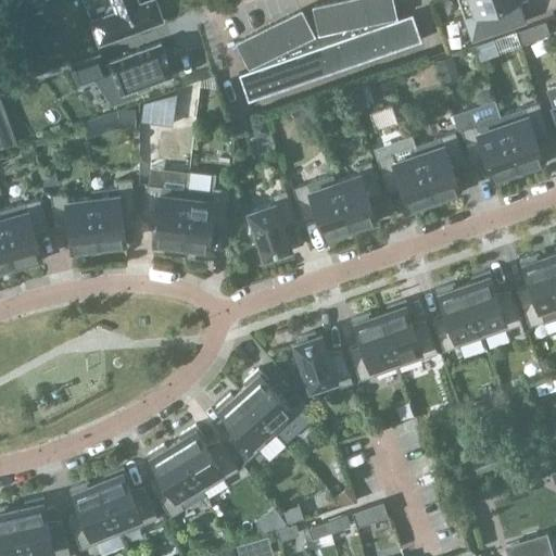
[(150,0),(138,4),(136,0),(111,0),(116,13),(90,22),(99,43),(161,20),(153,0),(150,0)]
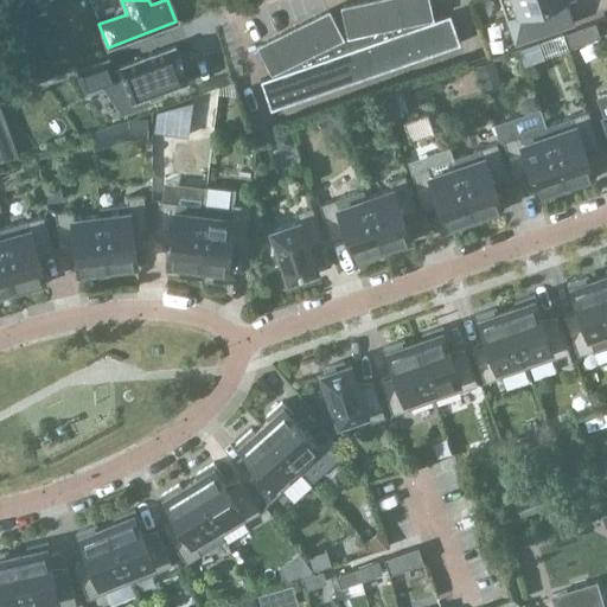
[(432,20),(426,0),(370,0),(344,6),(345,14),(332,19),(331,17),(330,17),(327,12),(260,44),(274,75),(260,80),(270,109),(459,44),(449,14),(432,20)]
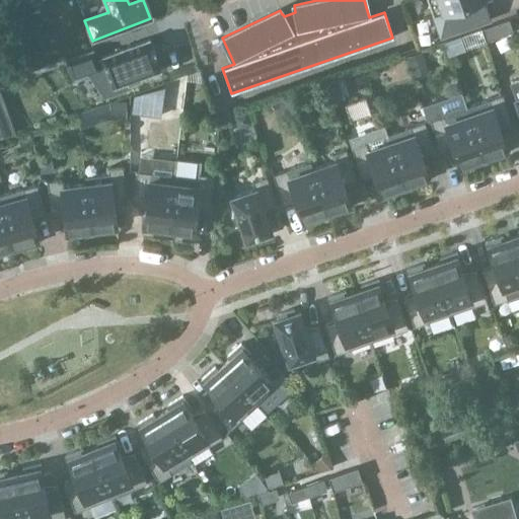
[(427,0),(433,15),(475,0),(427,0)]
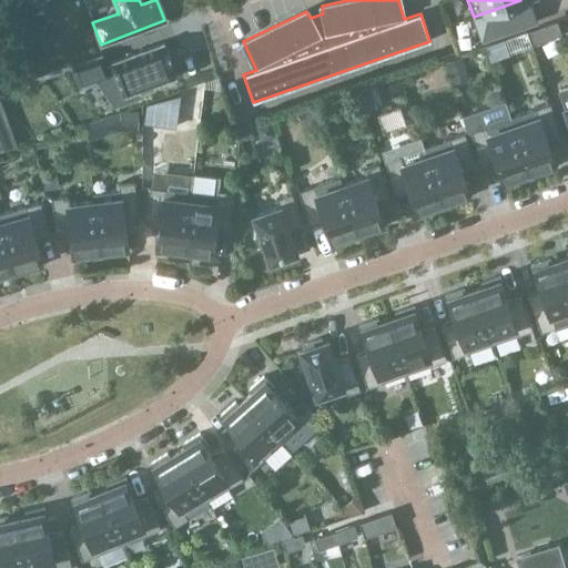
[(537,21),(529,0),(520,0),(474,17),(482,40),(537,21)]
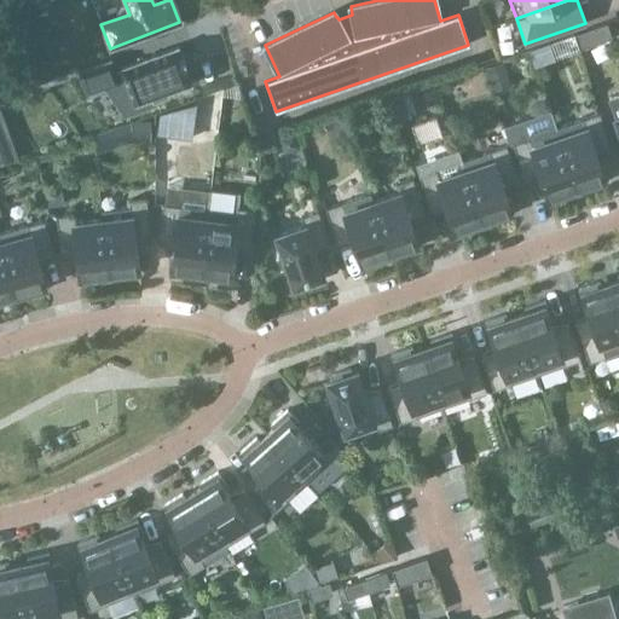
[(579,48),(612,38),(607,22),(573,34),(579,48)]
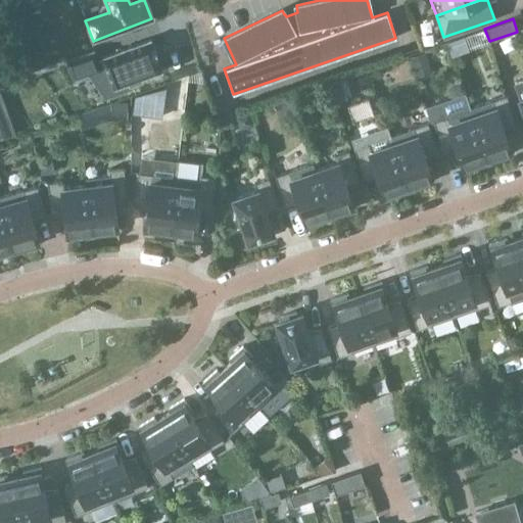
[(464,36),(447,41),(453,55),(469,50),(464,36)]
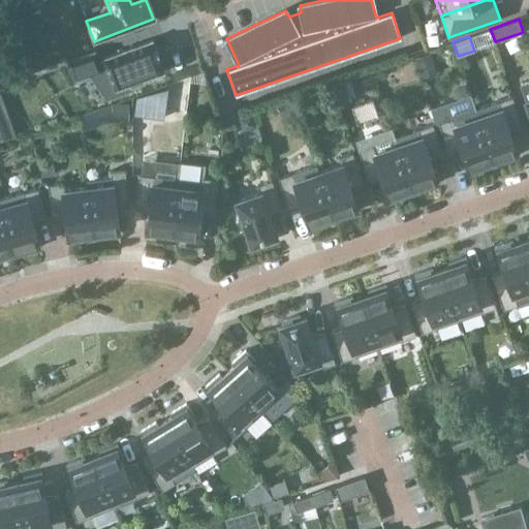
[(123,88),(170,70),(159,39),(111,56),(107,47),(86,55),(91,67),(112,60),(123,88)]
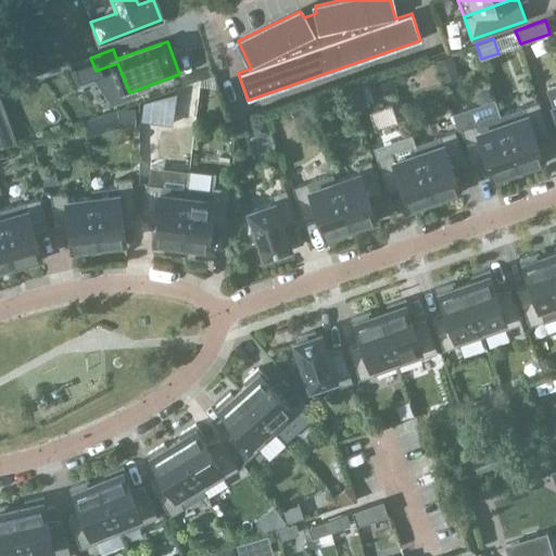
[(451,55),(436,60),(441,77),(456,72),(451,55)]
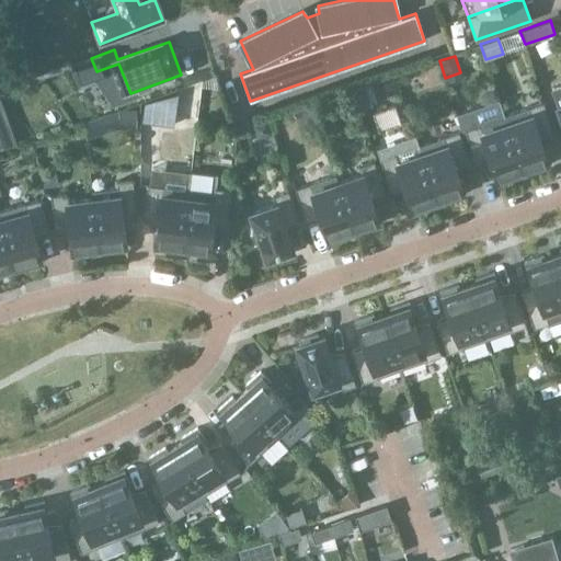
[(366,84),(355,88),(358,99),(369,95),(366,84)]
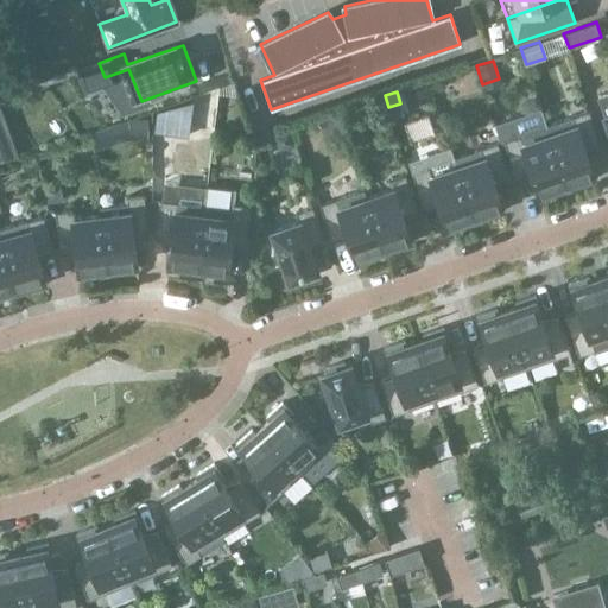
[(153,132),(188,137),(192,102),(157,112),(153,132)]
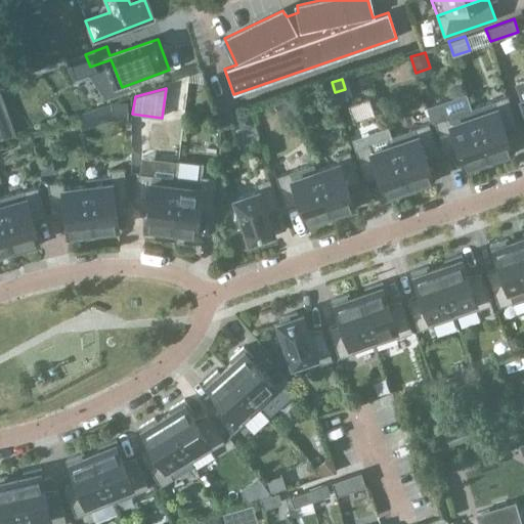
[(431,121),(435,123),(444,150),(455,146),(459,149),(461,157),(459,158),(464,171),(482,165),(481,161),(488,159),(471,108),(466,93),(426,106),(431,121)]
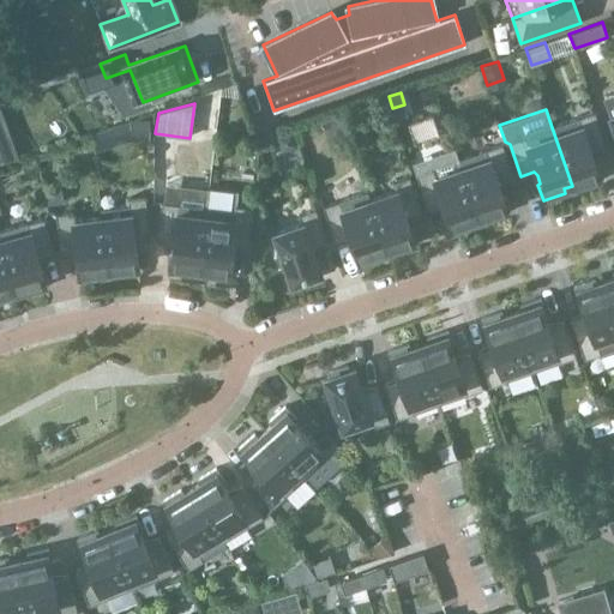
[(552,127),(572,186),(581,182),(583,187),(603,180),(599,163),(596,164),(593,156),(594,151),(607,146),(595,112),(552,127)]
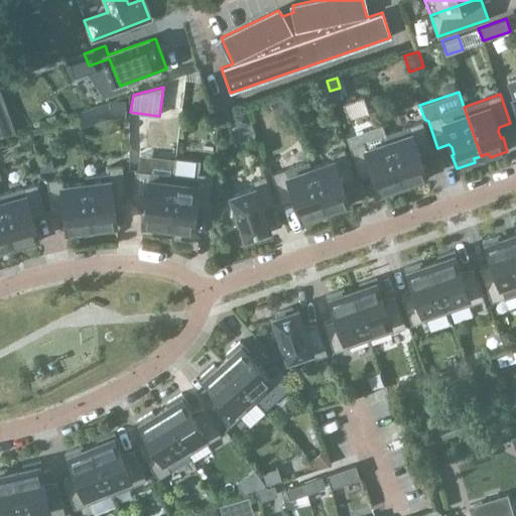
[(304,100),(289,105),(291,113),(306,108),(304,100)]
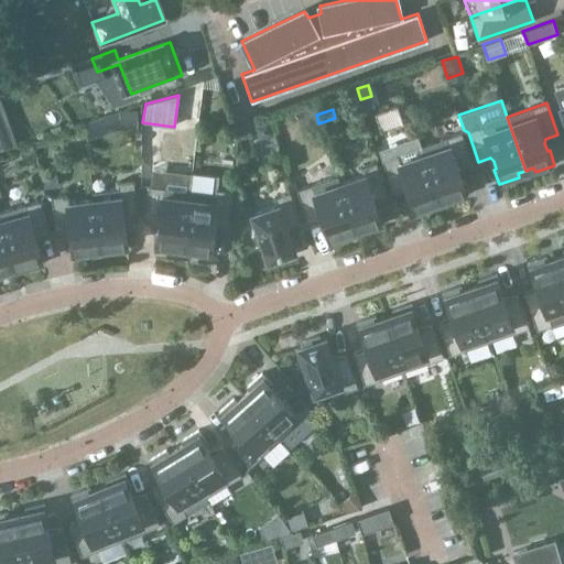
[(101,118),(85,123),(87,139),(107,132),(101,118)]
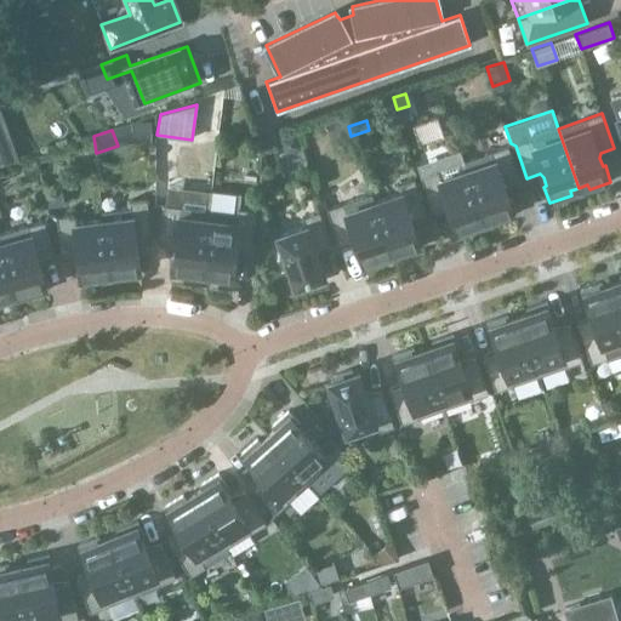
[(294,135),(280,138),(285,153),(298,148),(294,135)]
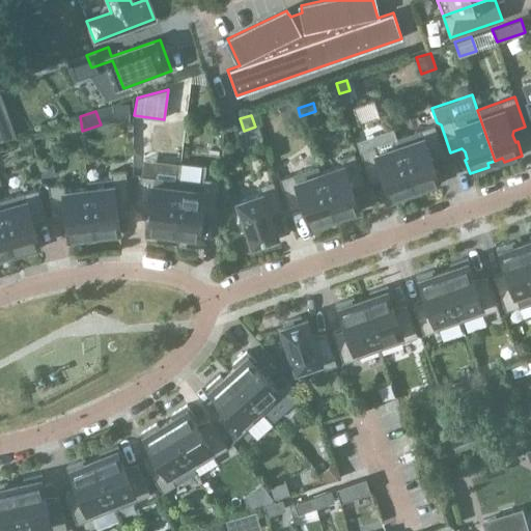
[(7,120),(0,122),(0,141),(12,137),(7,120)]
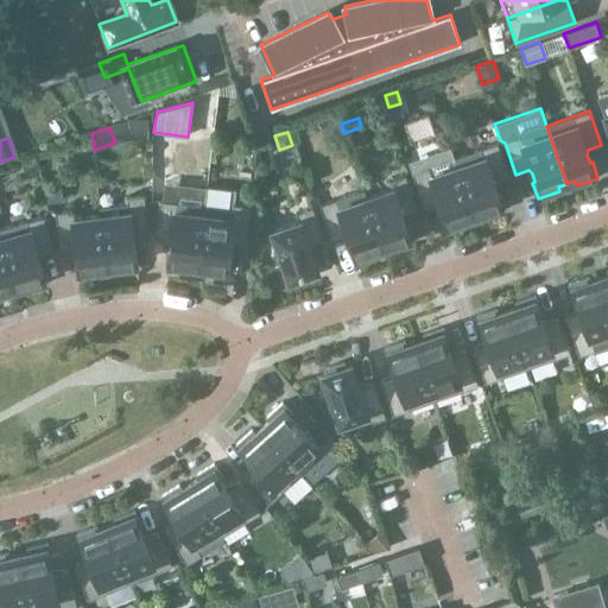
[(454,158),(474,215),(483,213),(485,217),(506,210),(500,194),(498,195),(495,187),(495,182),(508,177),(496,143),(454,158)]
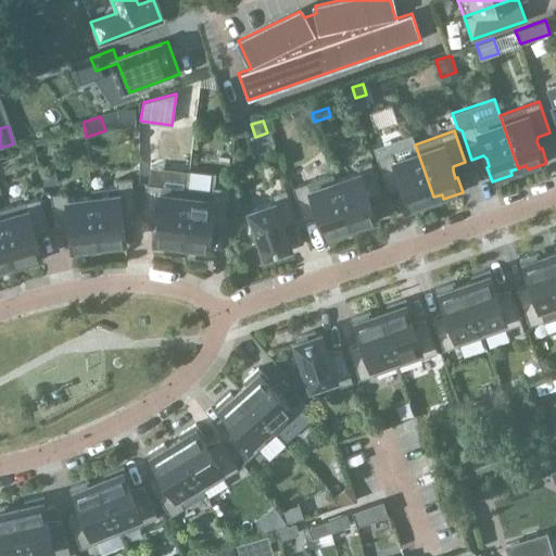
[(433,197),(415,144),(412,134),(373,148),(387,189),(399,185),(402,188),(404,196),(403,197),(407,211),(427,204),(426,200),(433,197)]
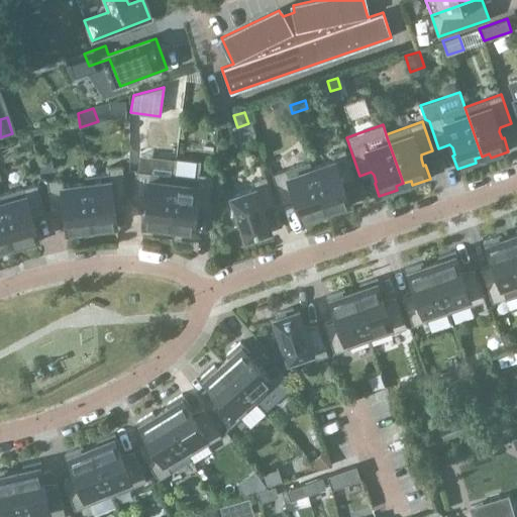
[(308,162),(325,211),(332,208),(333,212),(351,206),(347,192),(345,193),(342,186),(343,182),(354,178),(344,148),(330,153),(332,161),(311,169),(308,162)]
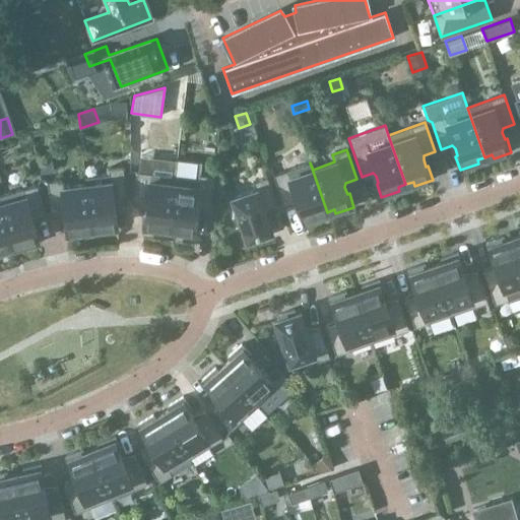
[(51,156),(40,157),(41,173),(52,172),(51,156)]
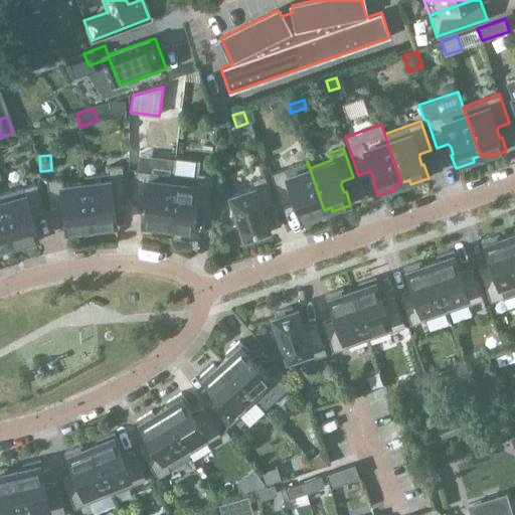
[(317,212),(324,210),(307,161),(271,173),(281,202),(292,198),(295,201),(297,208),(295,209),(300,222),(318,216),(317,212)]
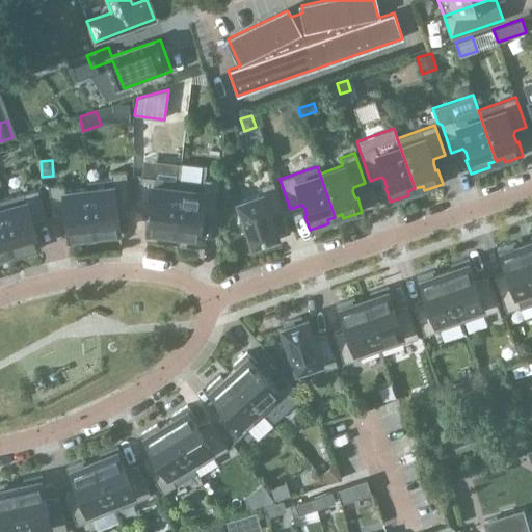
[(88,189),(94,234),(102,233),(102,237),(122,235),(120,220),(117,220),(116,213),(118,209),(130,208),(126,171),(110,174),(112,186),(88,189)]
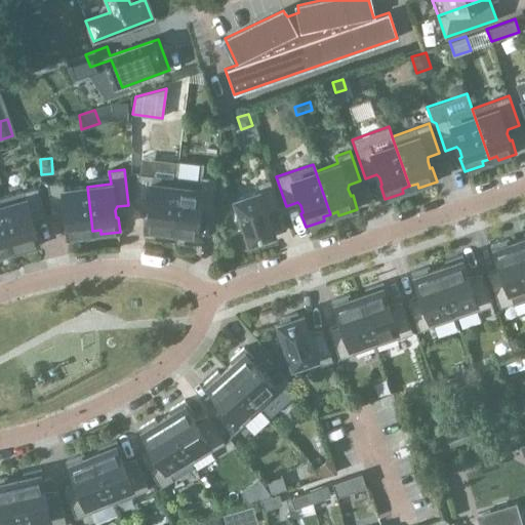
[(170,231),(176,178),(137,173),(134,204),(146,206),(147,210),(146,217),(144,217),(143,232),(162,234),(162,230),(170,231)]
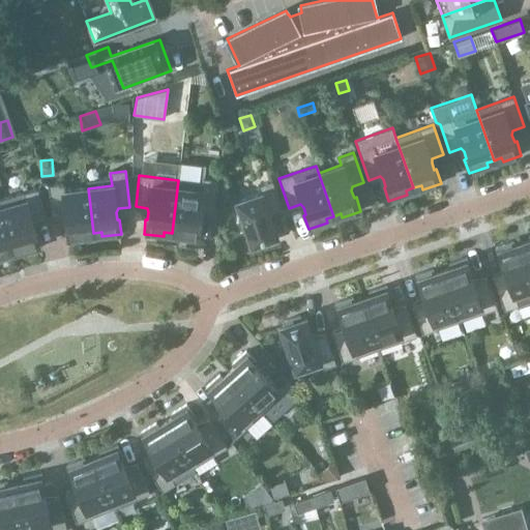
[(178,180),(172,233),(179,234),(179,238),(199,240),(200,226),(198,226),(199,217),(202,214),(213,215),(217,180),(202,178),(202,182),(178,180)]
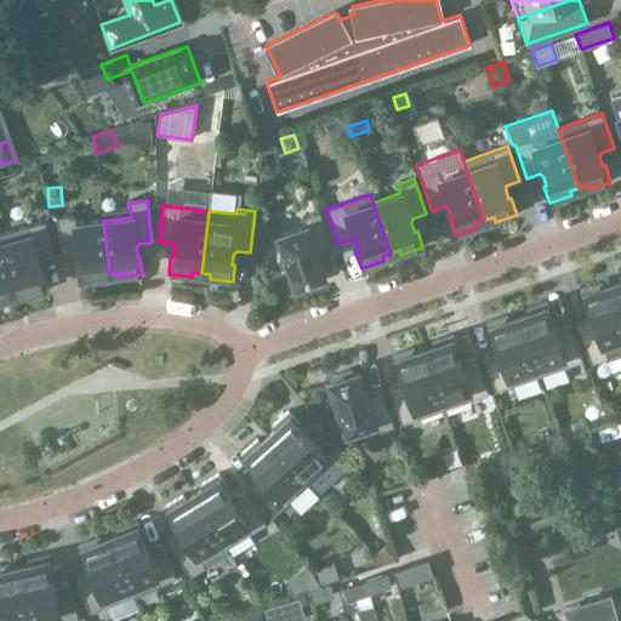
[(324,275),(317,256),(318,251),(331,246),(319,211),(302,217),(306,226),(278,235),(284,254),(279,256),(284,269),(289,268),(295,286),(300,284),(301,289),(322,281),(319,278),(324,275)]
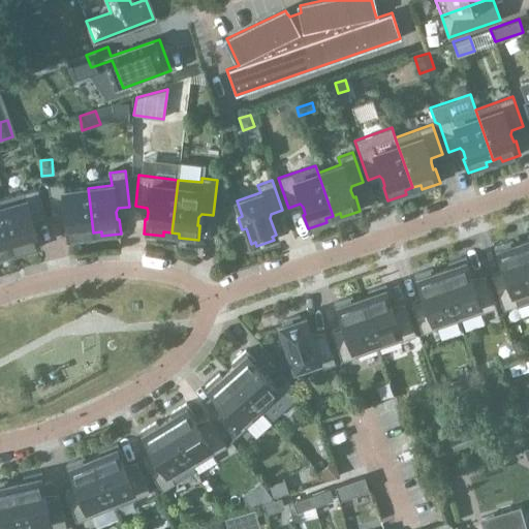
[(93,232),(88,188),(63,191),(62,183),(48,185),(52,216),(63,215),(65,218),(66,225),(64,226),(66,241),(86,238),(85,234),(93,232)]
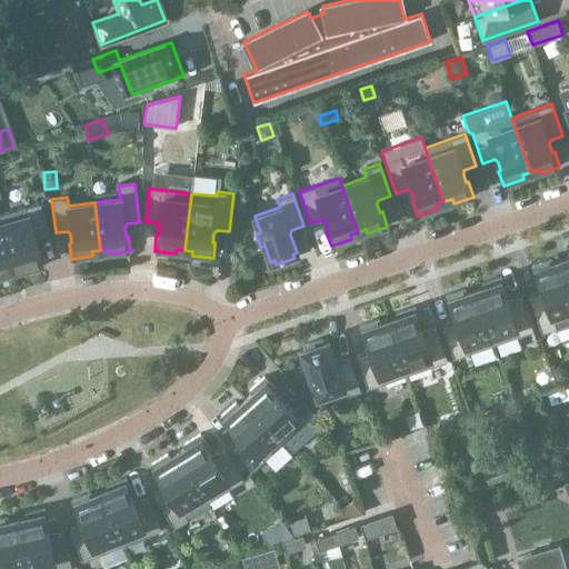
[(0,213),(0,217),(16,269),(23,267),(25,271),(45,266),(40,250),(39,250),(37,242),(37,238),(49,235),(40,202),(0,213)]
